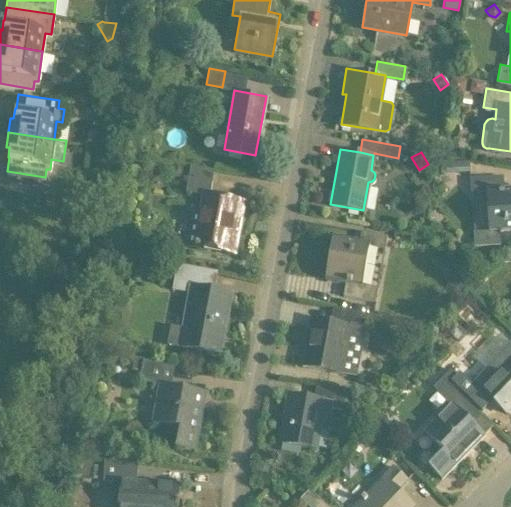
[(456,158),(457,169),(468,168),(467,157),(456,158)]
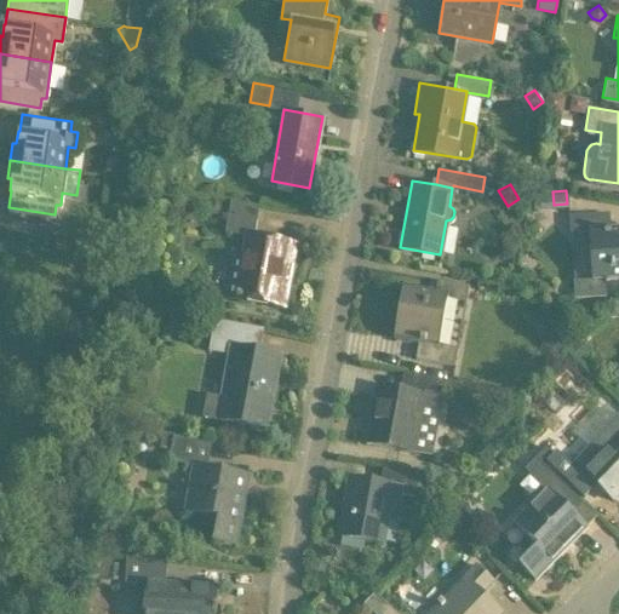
[(216,214),(219,200),(207,198),(204,212),(216,214)]
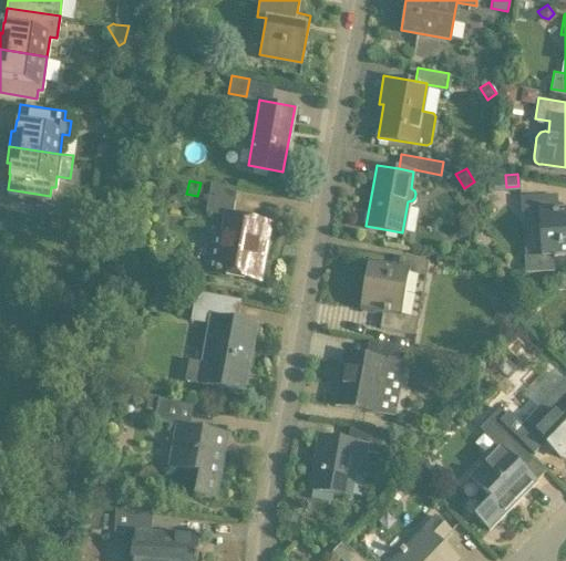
[(208,269),(216,270),(259,278),(269,221),(232,215),(236,186),(211,182),(206,210),(226,214),(222,235),(214,234),(208,269)]
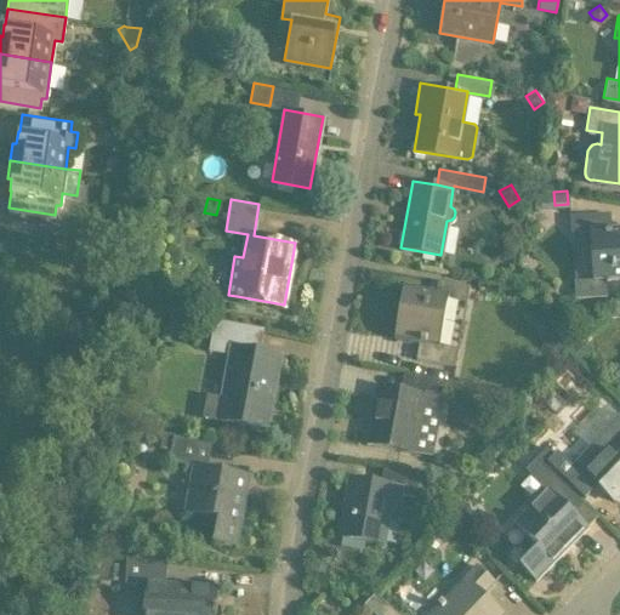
[(574,280),(575,297),(608,295),(607,280),(619,279),(619,228),(610,229),(609,212),(570,215),(570,232),(591,231),(595,279),(574,280)]
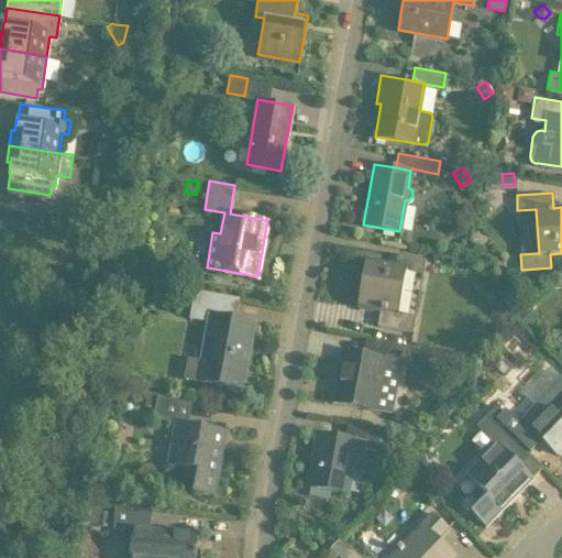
[(33,203),(32,210),(45,212),(46,204),(33,203)]
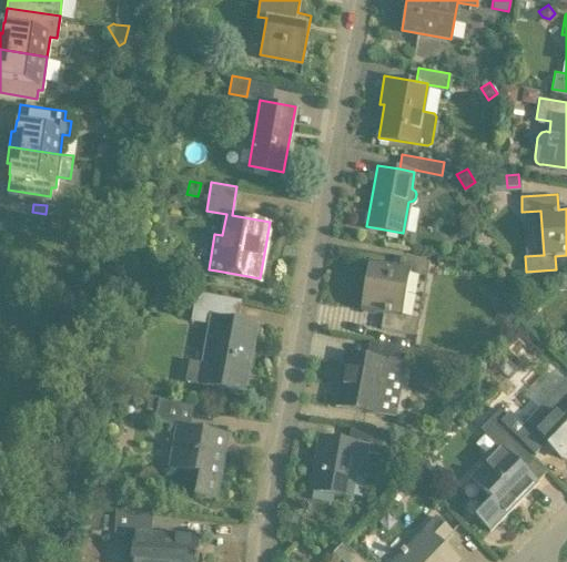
[(383,313),(381,327),(416,334),(418,317),(401,314),(408,272),(426,275),(428,262),(400,256),(397,268),(370,264),(362,309),(383,313)]
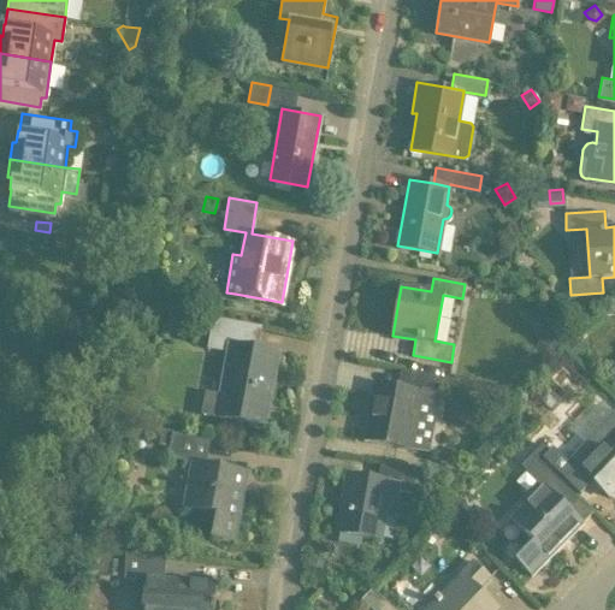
[(200,410),(217,415),(265,424),(278,351),(248,347),(252,324),(213,317),(208,341),(230,344),(222,391),(205,388),(200,410)]
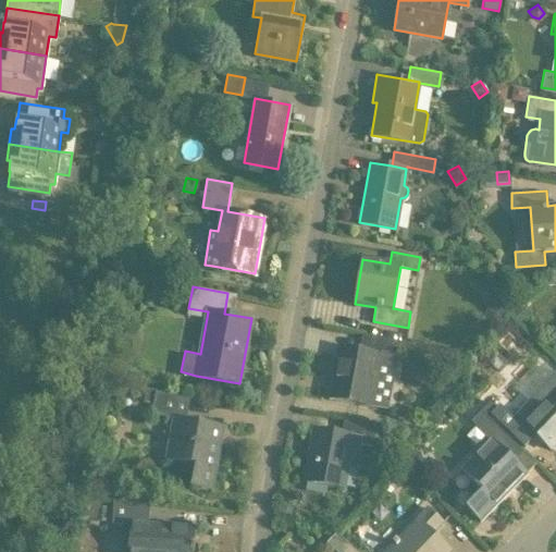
[(511,302),(499,294),(487,310),(501,319),(511,302)]
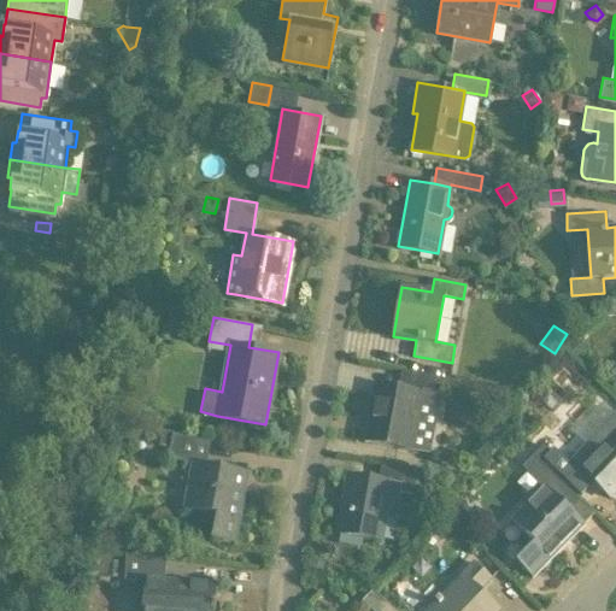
[(575,354),(586,346),(576,334),(565,342),(575,354)]
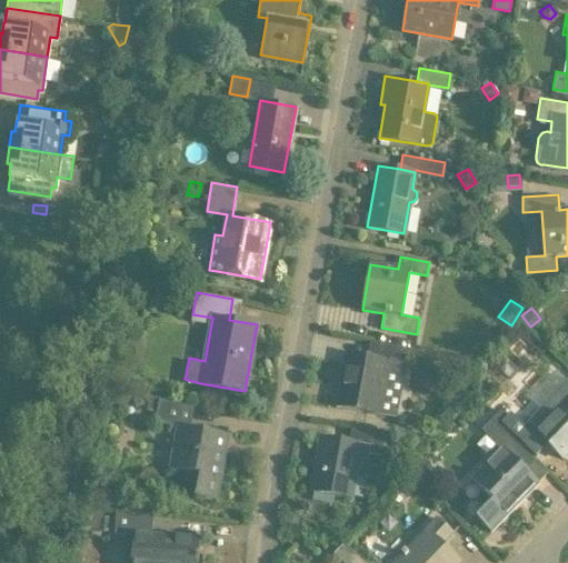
[(389,355),(406,358),(408,345),(369,338),(367,355),(345,351),(335,404),(379,412),(389,355)]
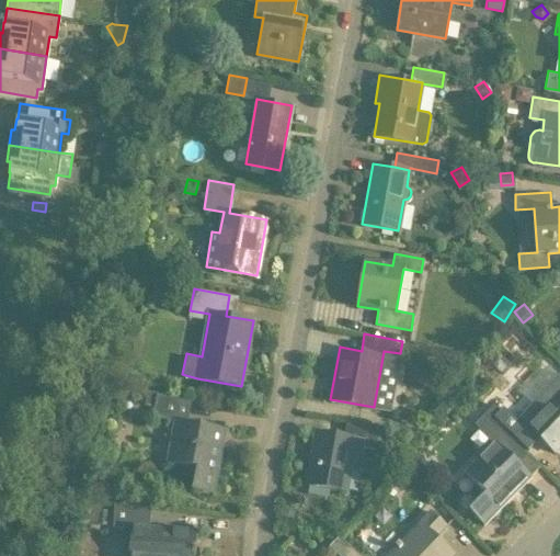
[(553,451),(559,444),(559,373),(518,417),(524,422),(522,424),(503,406),(493,416),(527,447),(538,437),(553,451)]
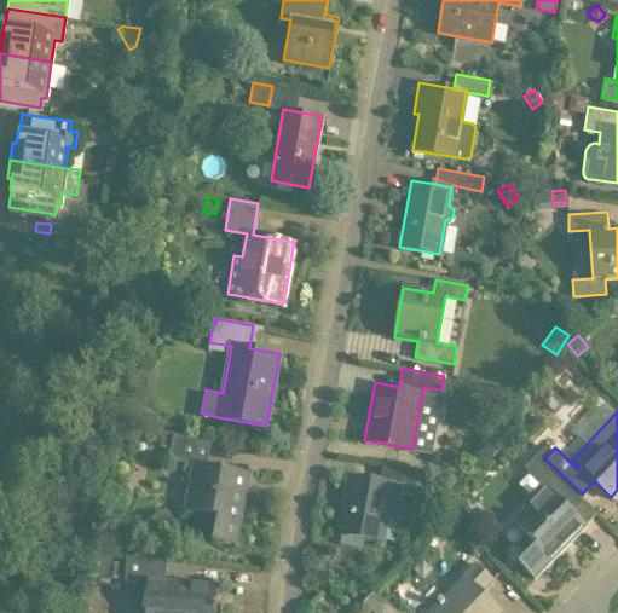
[(211,440),(173,434),(161,432),(157,444),(171,446),(168,460),(194,464),(185,510),(218,515),(213,541),(236,545),(249,473),(206,466),(211,440)]
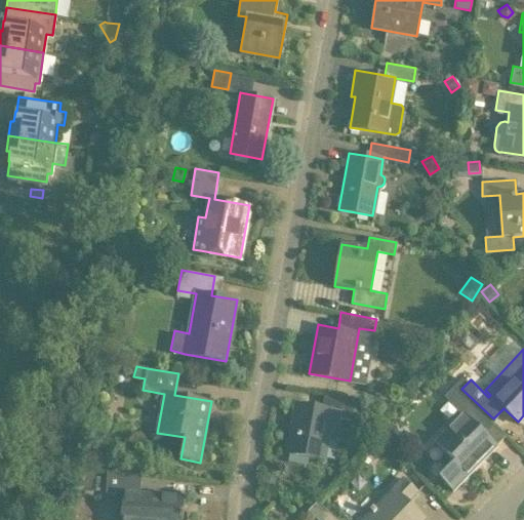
[(457,386),(465,378),(456,370),(449,377),(457,386)]
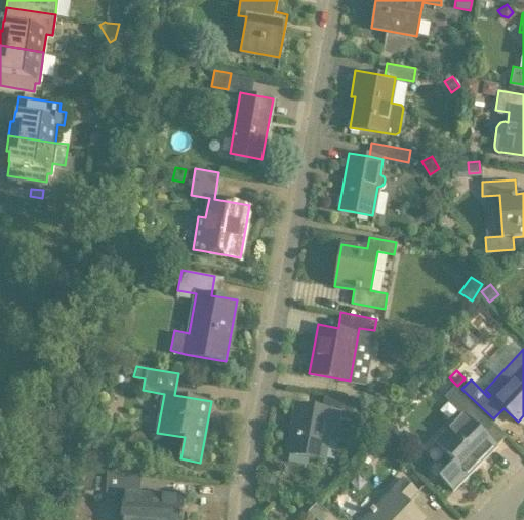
[(453,385),(448,381),(445,376),(436,387),(444,394),(461,412),(434,440),(453,460),(437,475),(451,489),(496,444),(481,429),(489,421),(457,389),(453,385)]
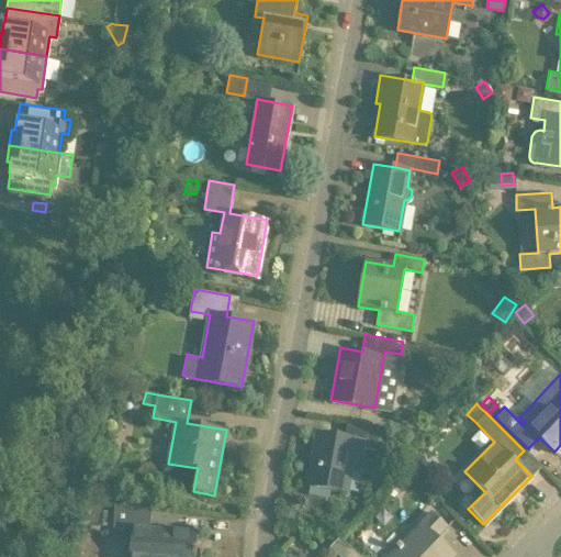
[(361,457),(363,445),(384,448),(388,427),(346,420),(344,435),(315,430),(305,483),(347,490),(354,455),(361,457)]
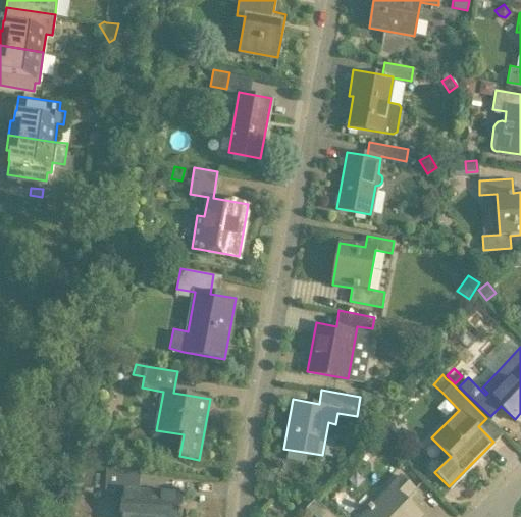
[(394,426),(388,423),(383,430),(392,435),(395,430),(394,426)]
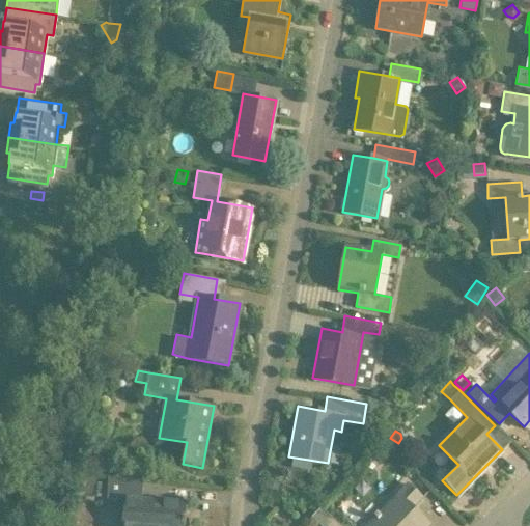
[(124,500),(122,525),(184,525),(186,502),(141,499),(142,479),(108,477),(107,499),(124,500)]
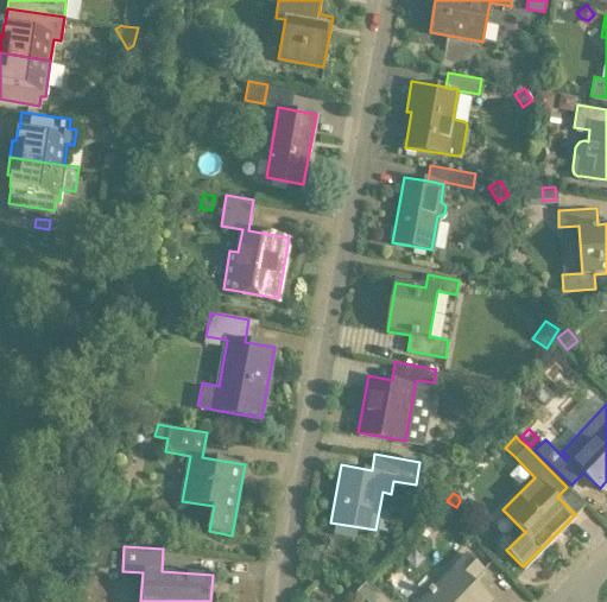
[(467,551),(417,601),(418,601),(488,601),(492,599),(472,578),(484,566),(467,551)]
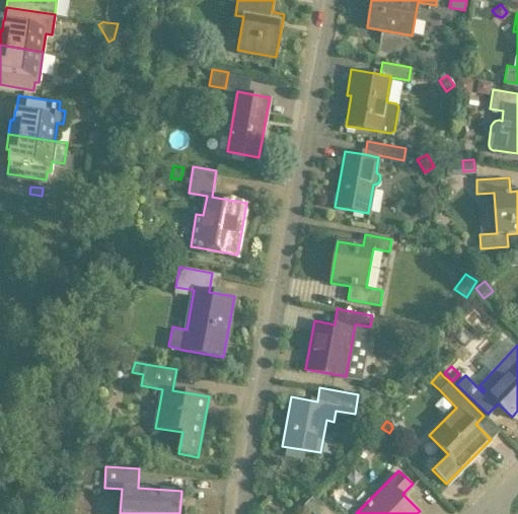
[(334,513),(314,495),(305,505),(314,513),(334,513)]
